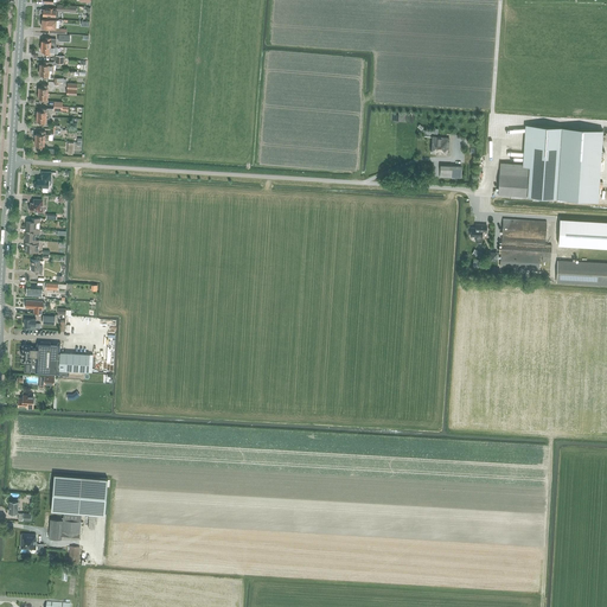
[(49,33),(62,33),(65,34),(65,30),(56,29),(57,19),(42,18),(42,19),(42,29),(44,29),(49,29),(49,33)]
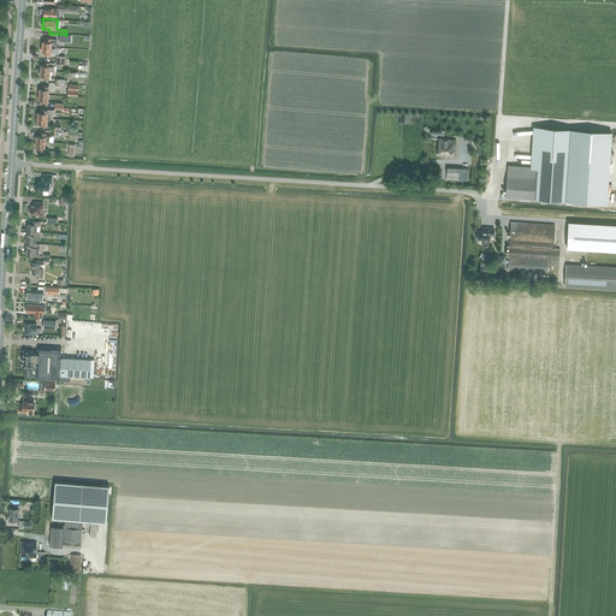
[(67,96),(77,96),(78,84),(69,84),(67,96)]
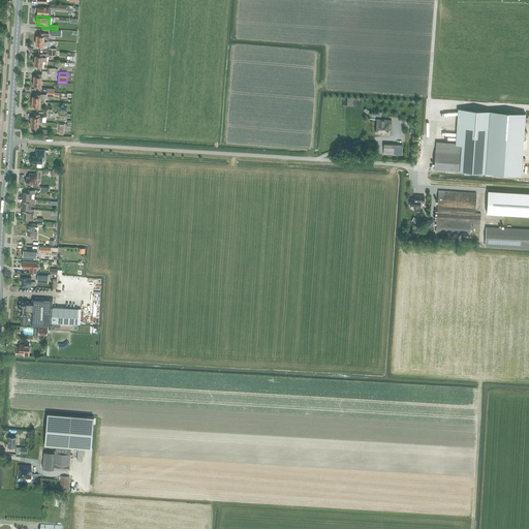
[(435,143),(434,169),(497,174),(521,175),(525,114),(507,113),(457,109),(455,144),(435,143)]
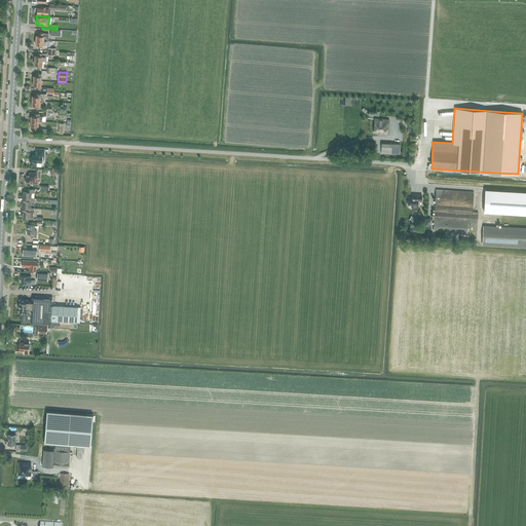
[(374,133),(387,135),(387,130),(388,130),(389,120),(375,119),(374,133)]
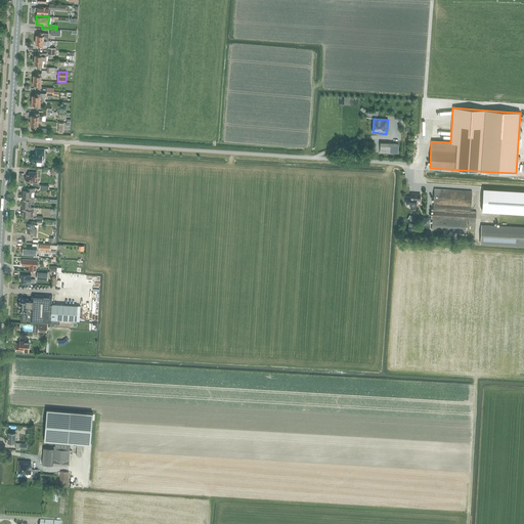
[(381,142),(380,153),(390,153),(390,148),(394,149),(394,143),(391,143),(391,142),(381,142)]
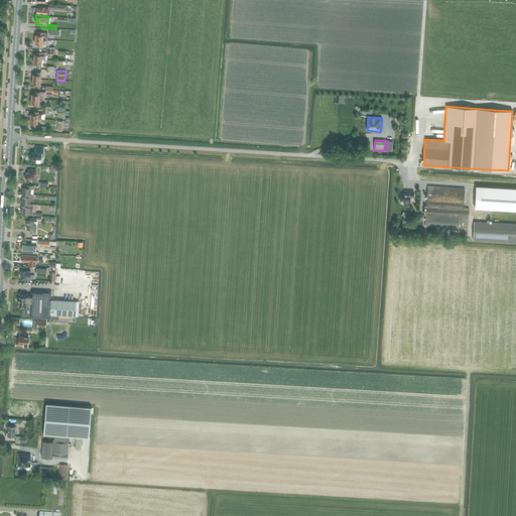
[(36,146),(35,147),(35,150),(34,150),(34,152),(32,152),(31,154),(30,154),(29,156),(29,157),(30,159),(40,160),(41,156),(43,157),(43,146),(36,146)]
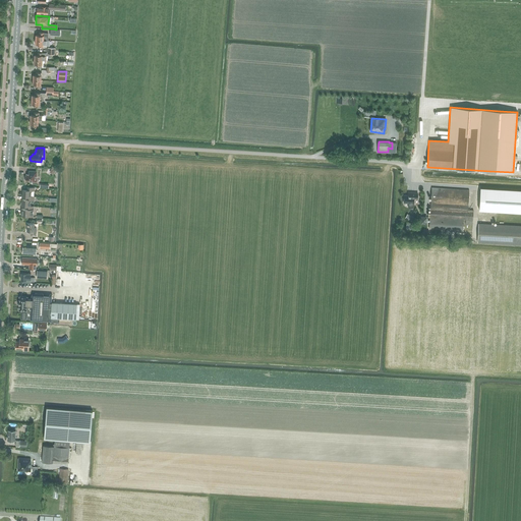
[(26,174),(26,175),(26,176),(25,176),(25,181),(30,181),(30,182),(37,182),(37,177),(37,171),(30,171),(29,174),(26,174)]
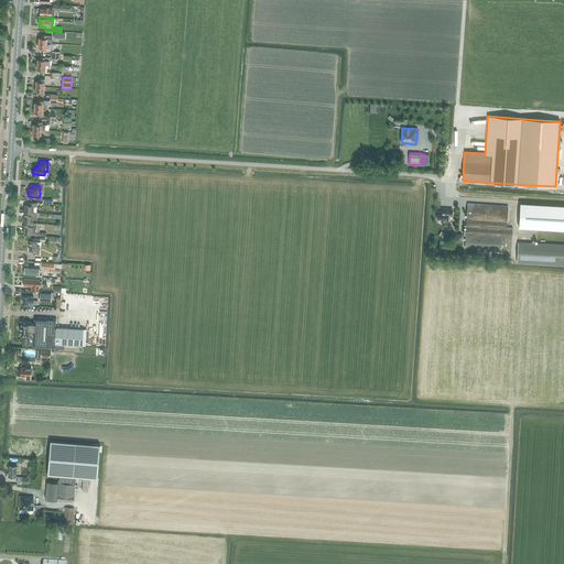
[(24,213),(29,213),(32,214),(32,213),(34,213),(34,207),(38,207),(39,203),(30,203),(30,206),(24,206),(24,213)]
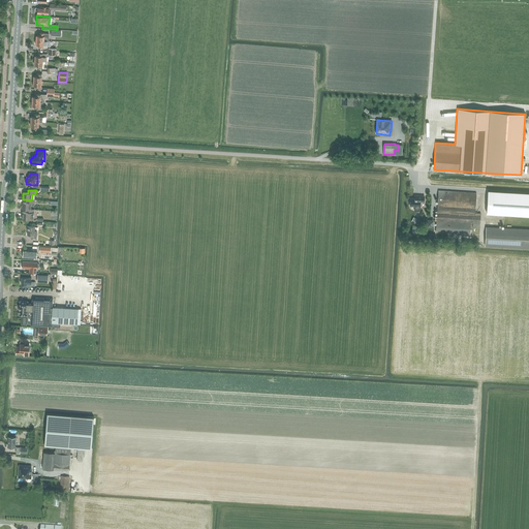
[(488,190),(487,213),(505,215),(528,216),(528,192),(507,191),(488,190)]
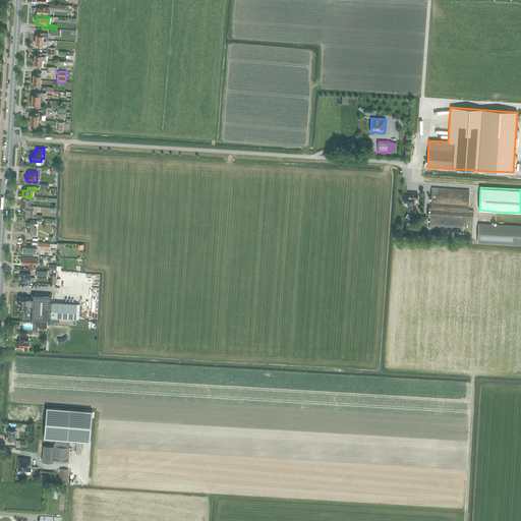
[(431,188),(430,216),(429,228),(463,231),(464,220),(473,221),(473,212),(468,212),(469,190),(431,188)]
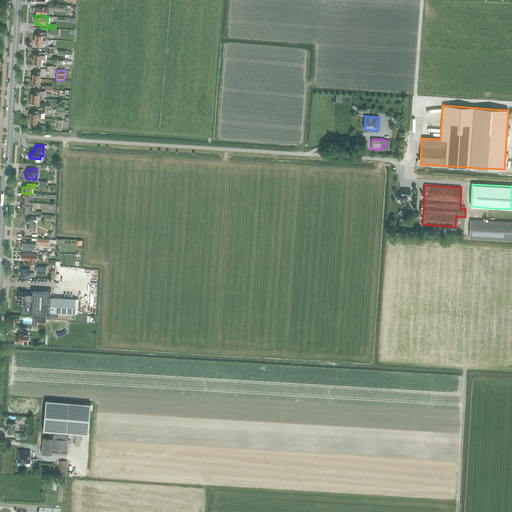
[(397,193),(397,200),(401,200),(401,204),(406,204),(406,201),(407,201),(407,196),(410,196),(411,191),(404,190),(403,193),(397,193)]
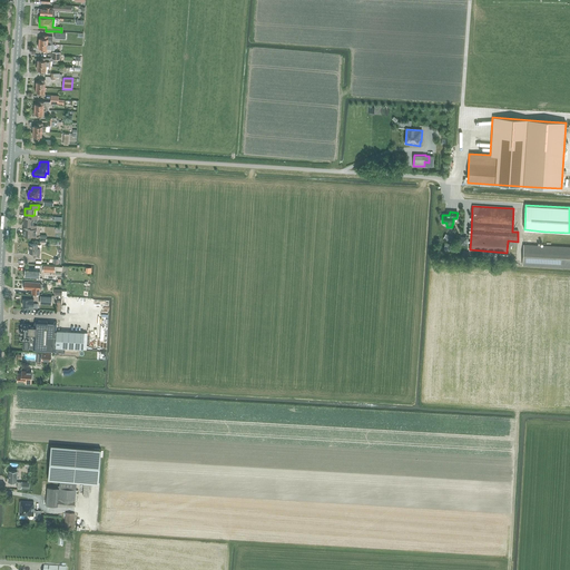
[(29,226),(31,226),(31,225),(33,225),(33,223),(33,222),(37,222),(37,220),(38,215),(35,215),(32,215),(32,216),(29,215),(29,218),(25,218),(23,225),(29,226)]
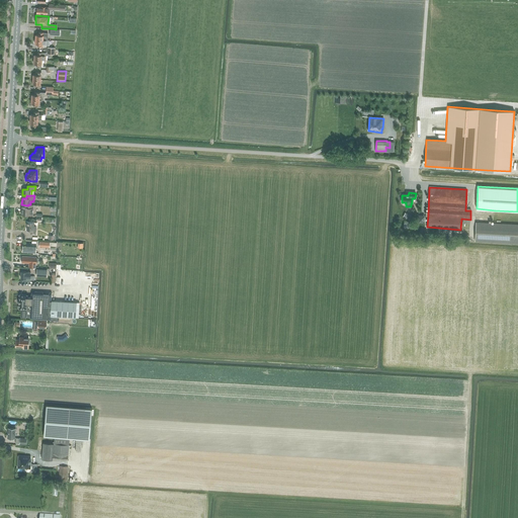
[(28,205),(26,205),(25,207),(21,207),(21,214),(33,214),(33,205),(30,204),(28,204),(28,205)]
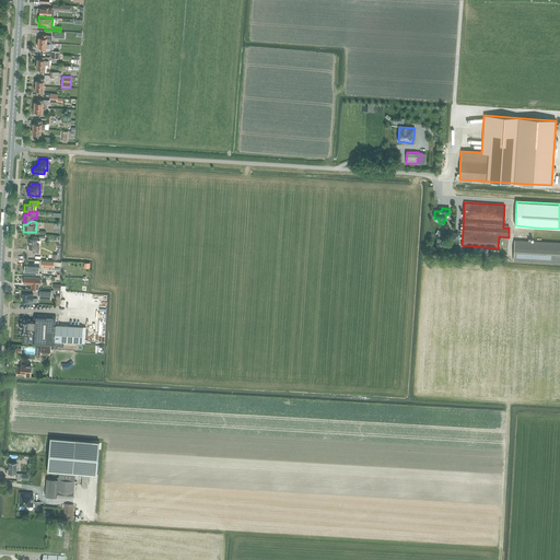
[(30,244),(30,248),(34,249),(33,254),(38,254),(38,245),(36,245),(37,241),(30,240),(28,244),(30,244)]
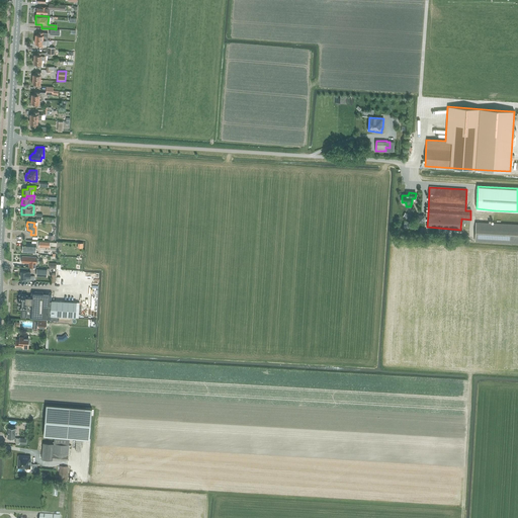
[(517,224),(476,222),(475,241),(517,242),(517,224)]
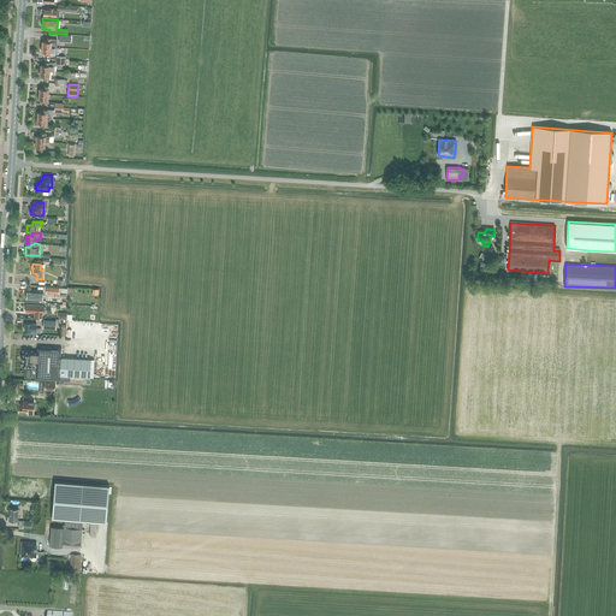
[(27,300),(42,301),(43,291),(28,290),(27,300)]
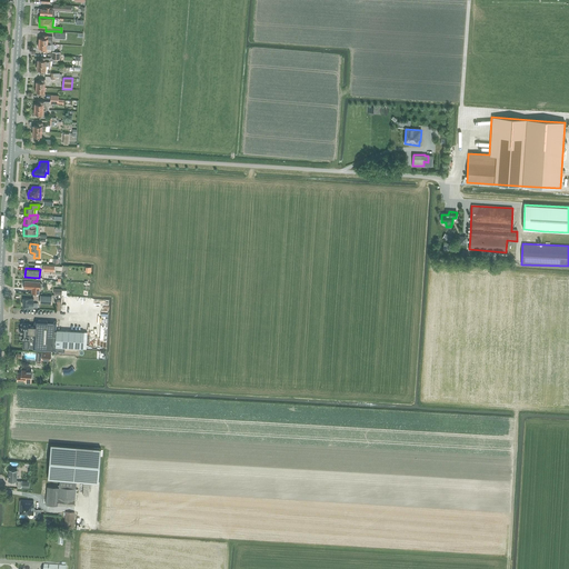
[(25,281),(23,289),(32,289),(32,293),(39,293),(39,289),(40,289),(42,288),(42,285),(41,283),(41,282),(25,281)]
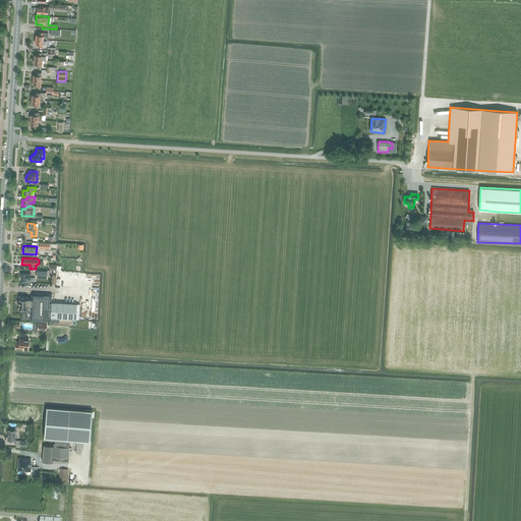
[(37,278),(47,279),(48,271),(38,271),(37,278)]
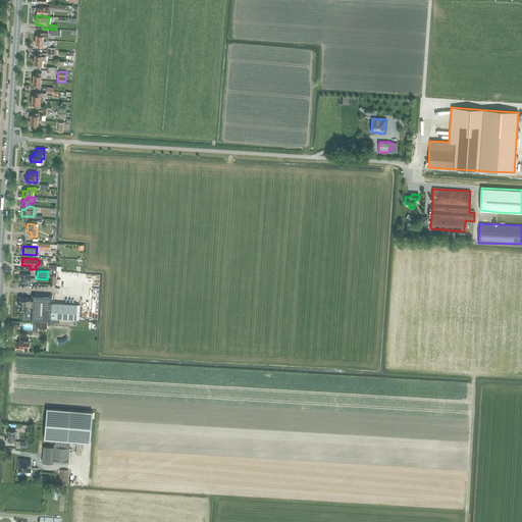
[(22,280),(22,282),(31,282),(31,281),(31,277),(31,274),(27,273),(21,273),(20,280),(22,280)]
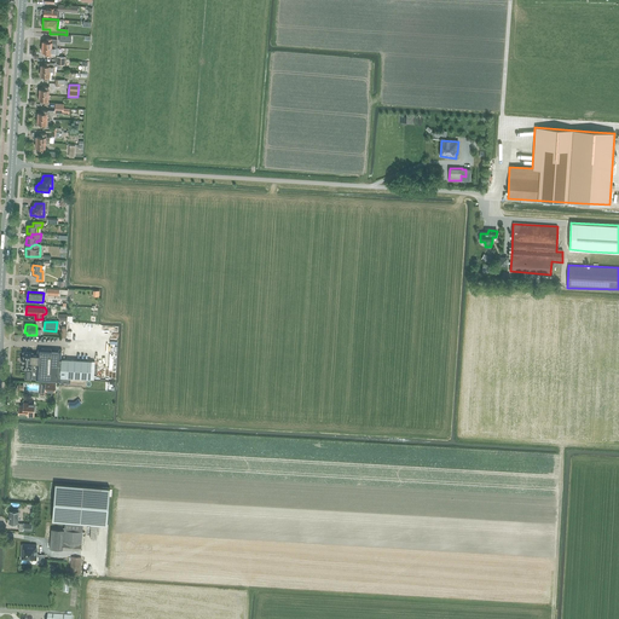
[(51,350),(51,348),(50,348),(41,348),(40,348),(39,348),(38,350),(38,351),(38,352),(38,356),(36,366),(32,366),(32,370),(32,377),(32,379),(33,379),(36,379),(36,381),(61,382),(61,377),(94,379),(96,362),(63,359),(62,359),(62,350),(61,350),(59,350),(58,351),(58,352),(52,351),(52,350),(51,350)]
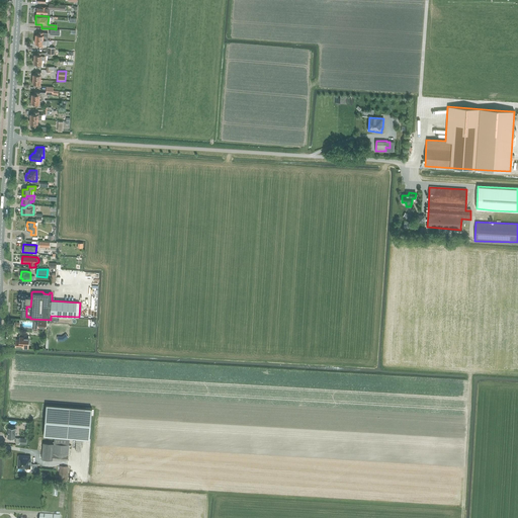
[(30,307),(31,297),(27,297),(27,295),(19,294),(18,309),(19,309),(26,310),(26,307),(30,307)]
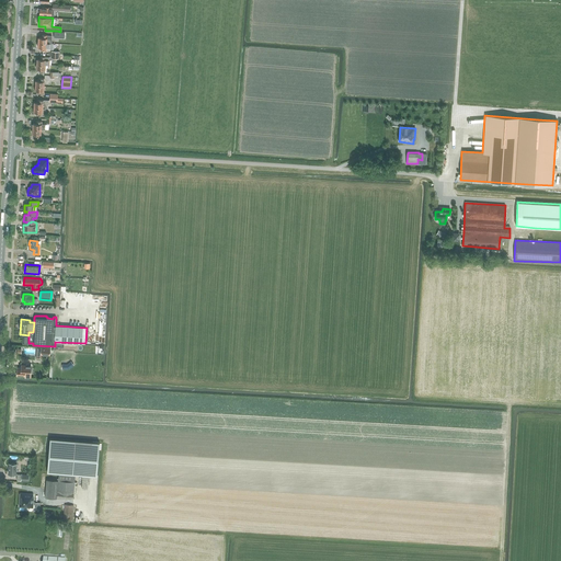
[(16,367),(16,371),(16,376),(25,377),(25,378),(31,378),(32,365),(21,365),(21,367),(16,367)]
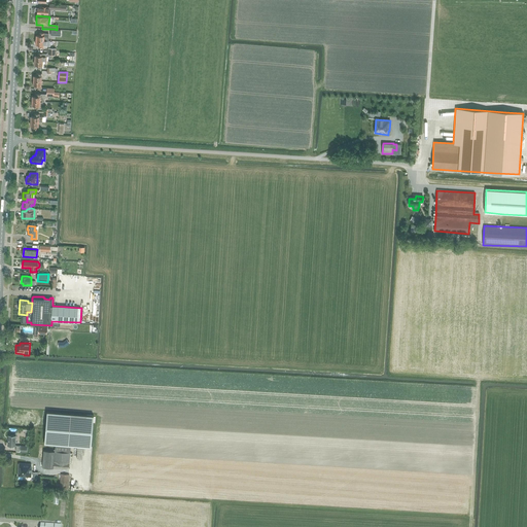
[(43,445),(56,446),(56,445),(70,447),(91,449),(93,418),(46,414),(43,445)]
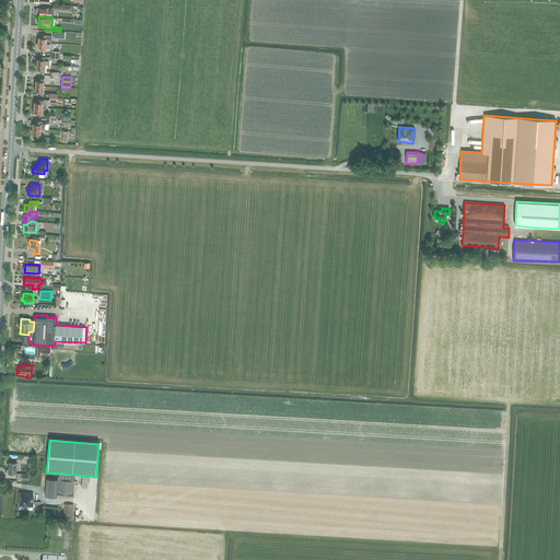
[(45,497),(73,499),(74,481),(74,475),(59,473),(59,474),(58,478),(54,478),(53,479),(47,479),(45,497)]
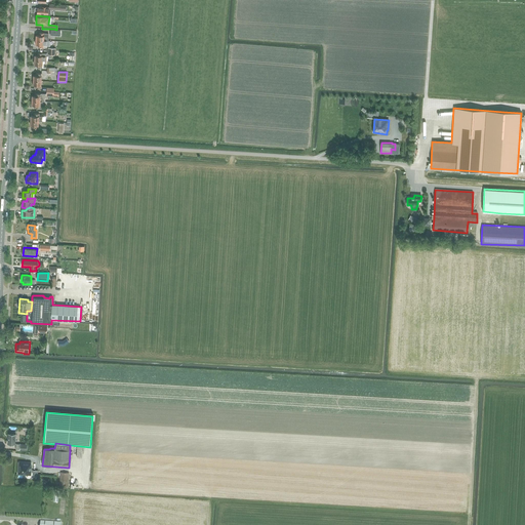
[(18,461),(18,474),(31,475),(32,466),(31,466),(31,462),(18,461)]
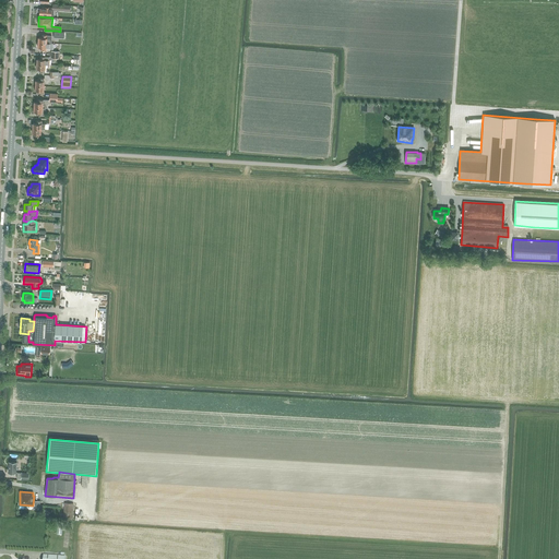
[(64,502),(63,519),(72,520),(73,503),(64,502)]
